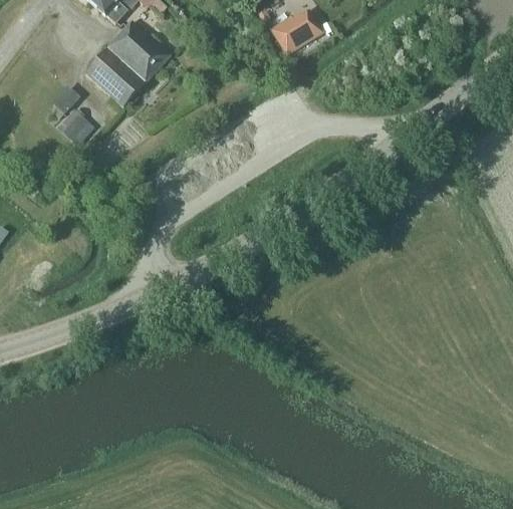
[(88,0),(106,15),(116,23),(129,10),(130,10),(139,0),(141,0),(148,6),(153,0),(88,0)]
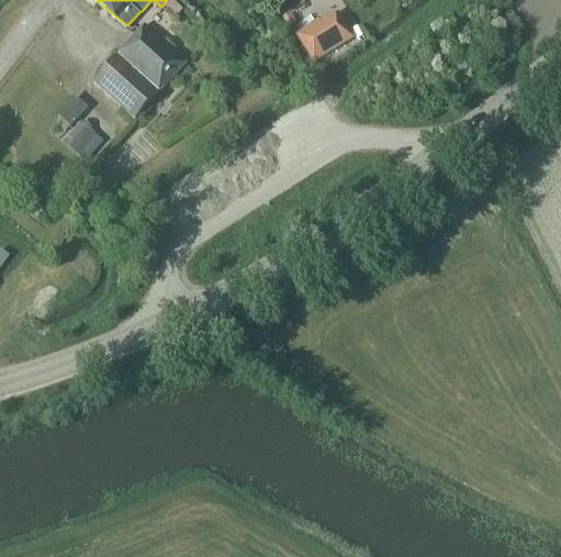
[(355,35),(337,9),(320,20),(318,17),(294,31),(313,62),(355,35)]
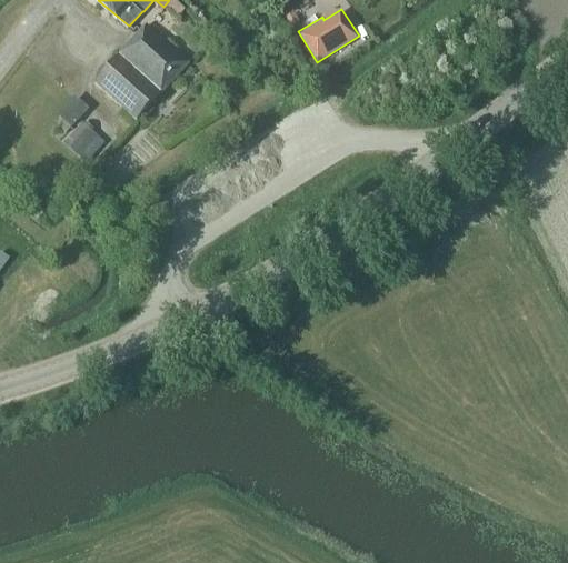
[(137,118),(189,61),(147,22),(95,79),(137,118)]
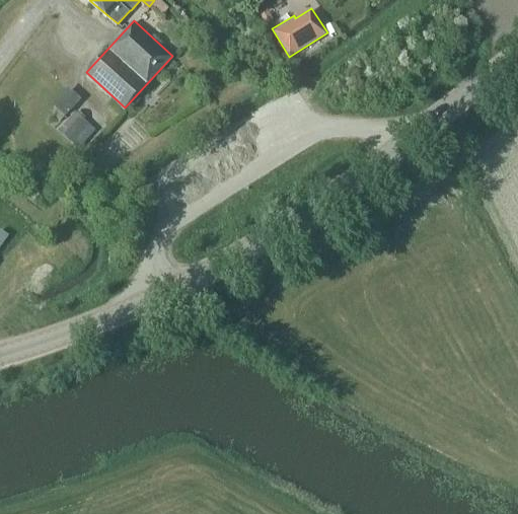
[(65,113),(79,97),(69,87),(55,102),(65,113)]
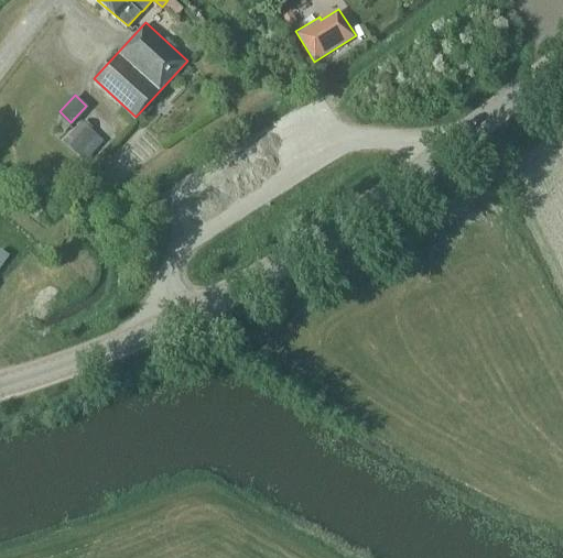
[(87,159),(105,139),(82,119),(65,139),(87,159)]
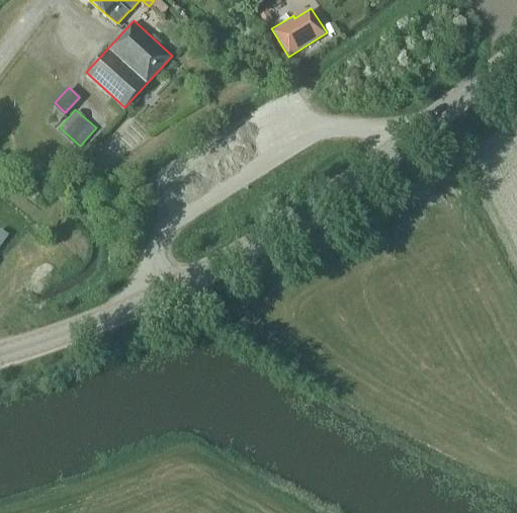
All buildings are outlined.
